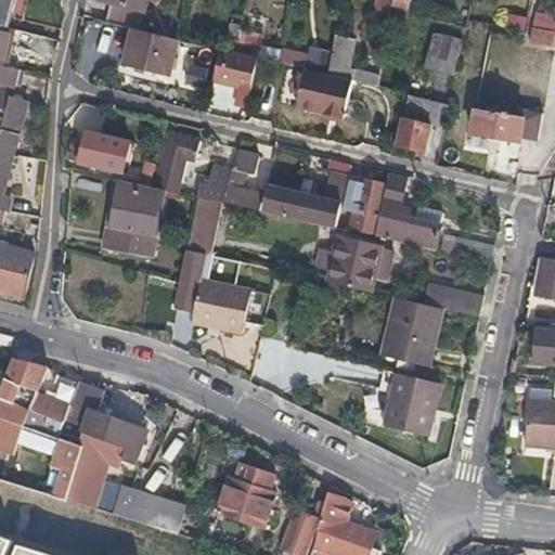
[(0,0),(0,26),(9,28),(11,17),(21,21),(25,0),(0,0)]
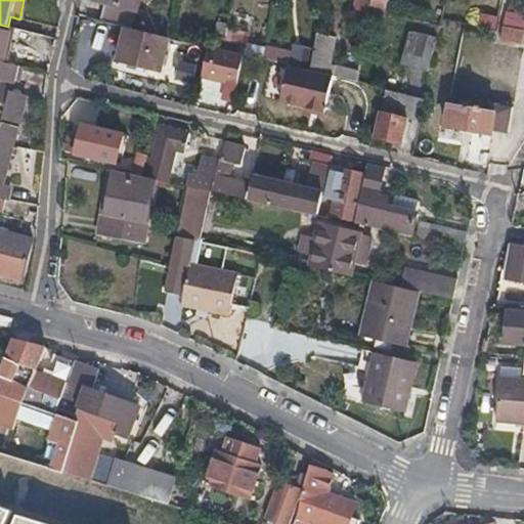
[(98,0),(94,18),(124,26),(127,27),(132,7),(135,8),(136,0),(98,0)]
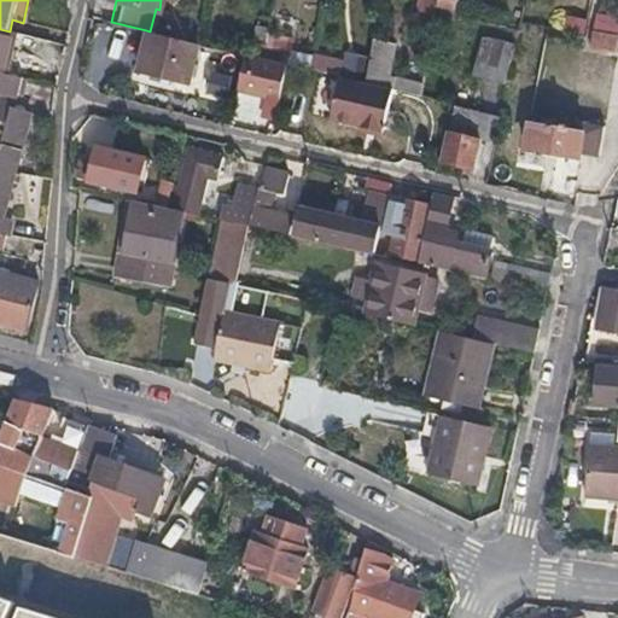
[(456,17),(459,9),(448,7),(437,5),(436,12),(456,17)]
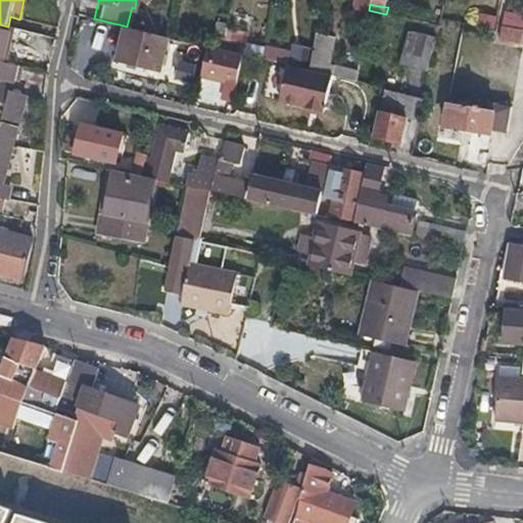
[(97,26),(85,22),(80,44),(91,47),(97,26)]
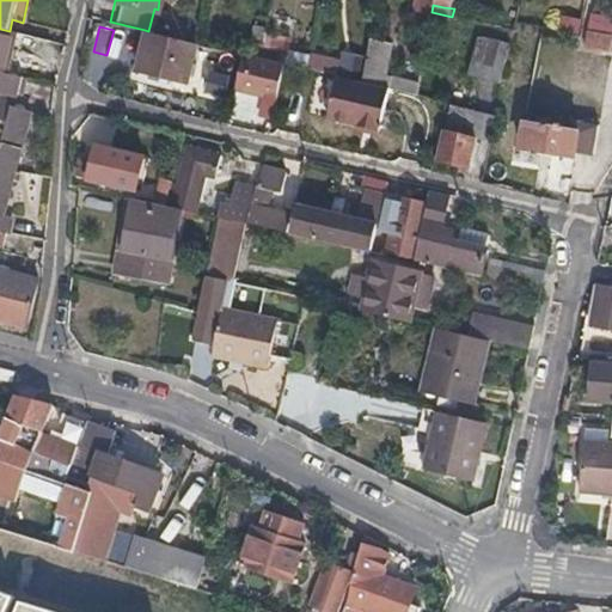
[(16,34),(10,31),(0,29),(0,72),(5,74),(16,34)]
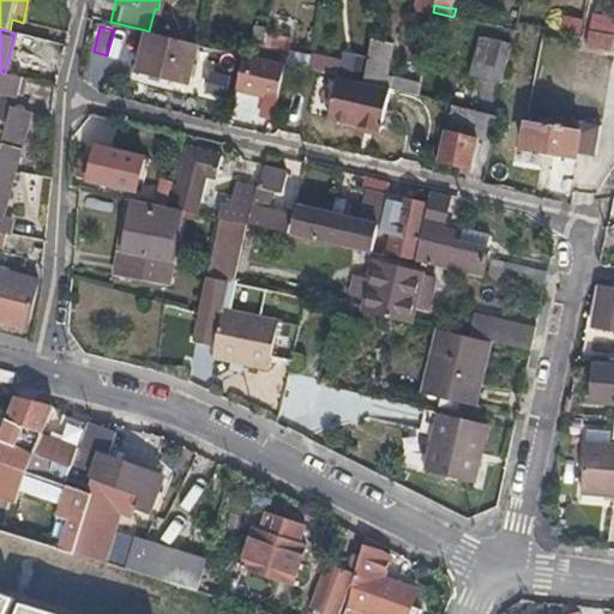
[(145,30),(140,52),(136,73),(185,84),(196,42),(149,31),(145,30)]
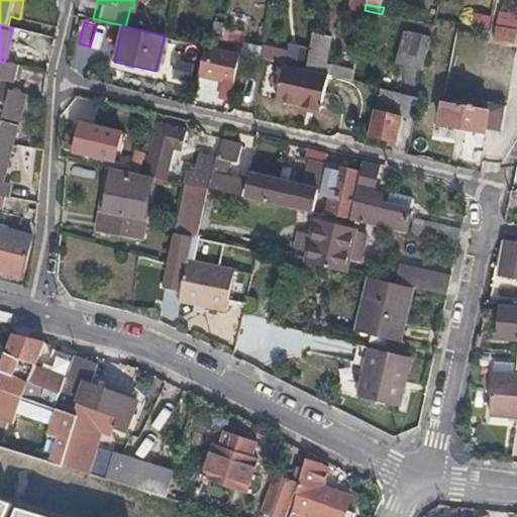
[(516,29),(495,25),(494,31),(493,37),(516,42),(516,29)]
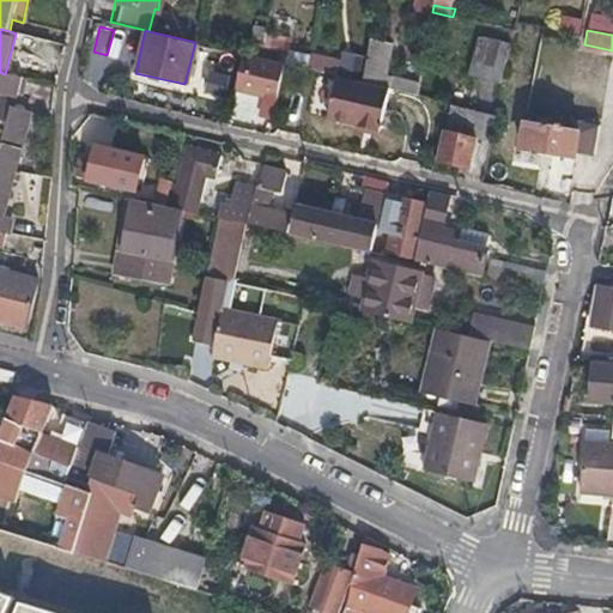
[(510,46),(495,42),(478,37),(468,76),(501,84),(510,46)]
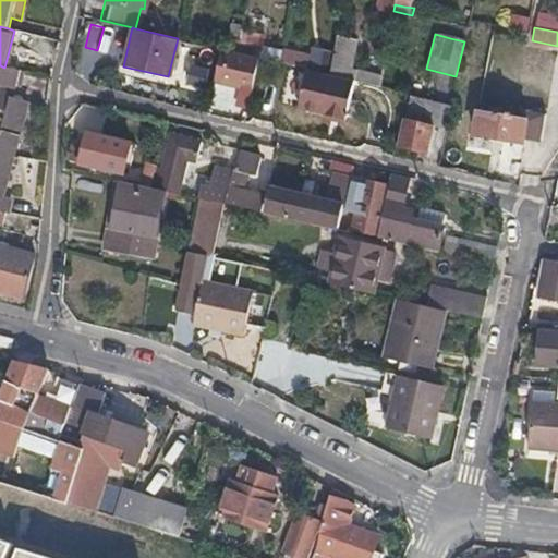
[(331,75),(353,81),(379,87),(383,75),(354,69),(359,38),(337,35),(332,61),(330,75),(331,75)]
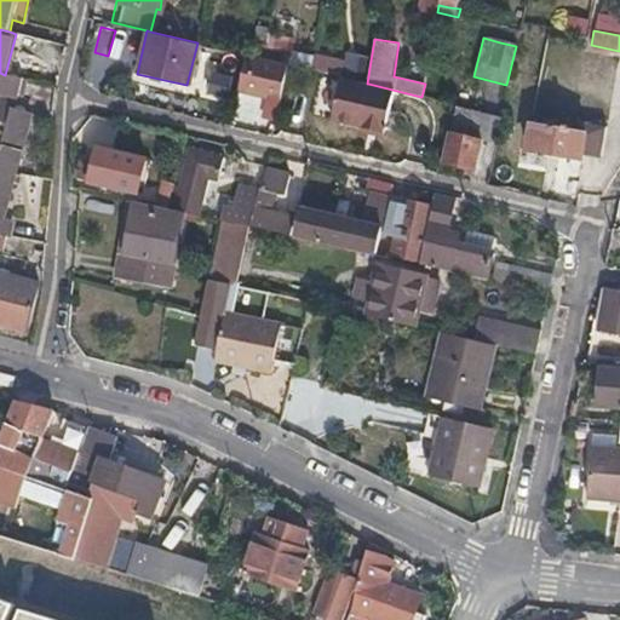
[(313,55),(264,44),(262,58),(287,64),(310,70),(313,55)]
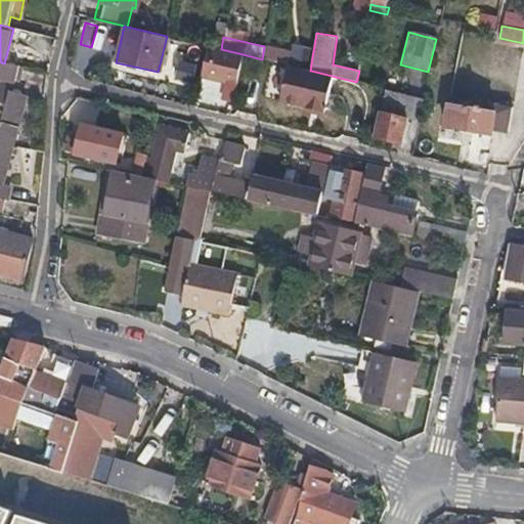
[(235,83),(238,69),(243,54),(221,49),(207,46),(200,75),(235,83)]
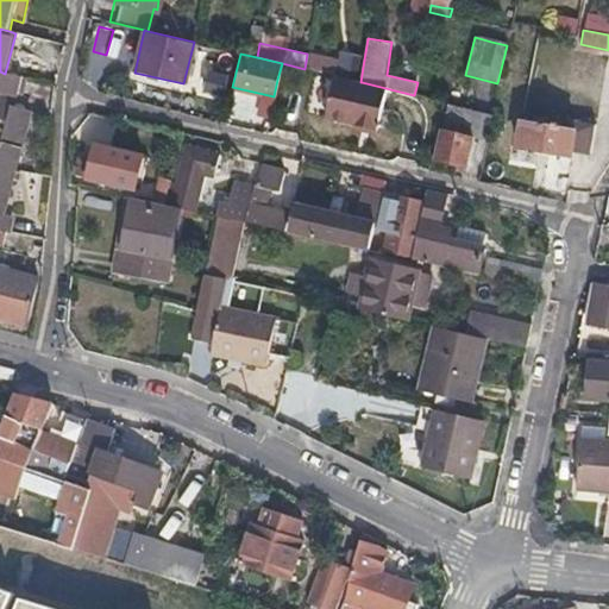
[(363,67),(307,54),(305,69),(328,74),(336,76),(360,82),(363,67)]
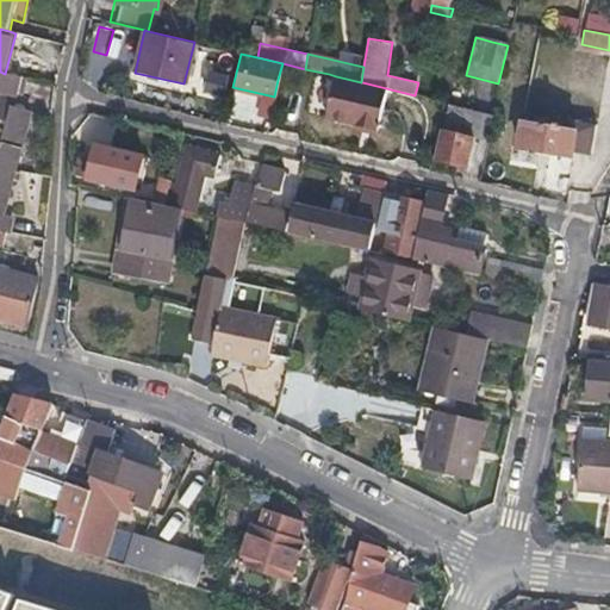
[(0,89),(16,94),(20,78),(5,74),(0,72),(0,89)]
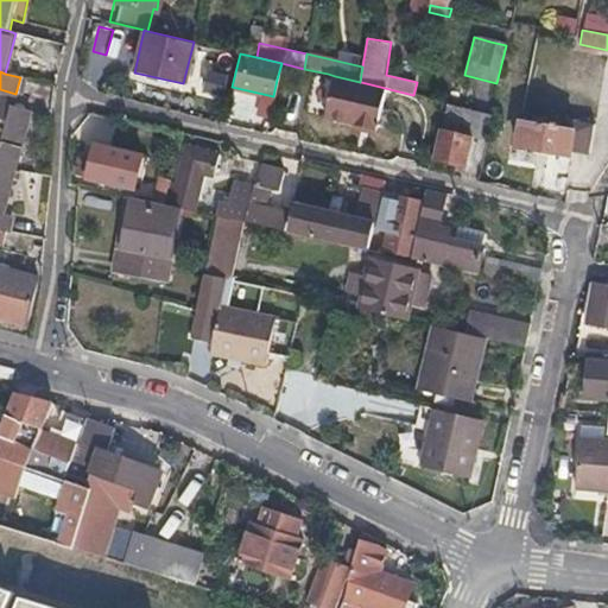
[(203,89),(211,90),(220,93),(225,75),(208,71),(203,89)]
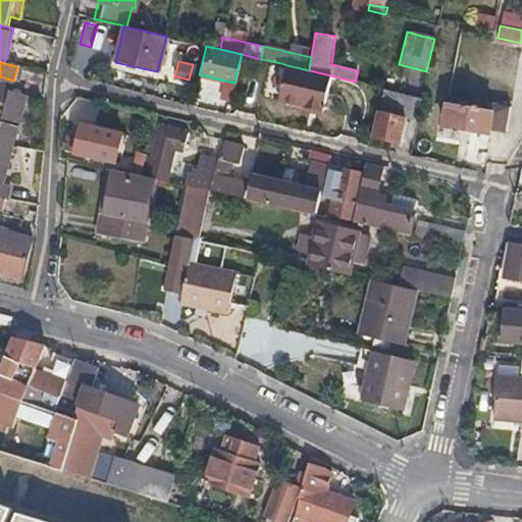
[(278,100),(303,105),(310,70),(309,70),(288,65),(282,83),(278,100)]
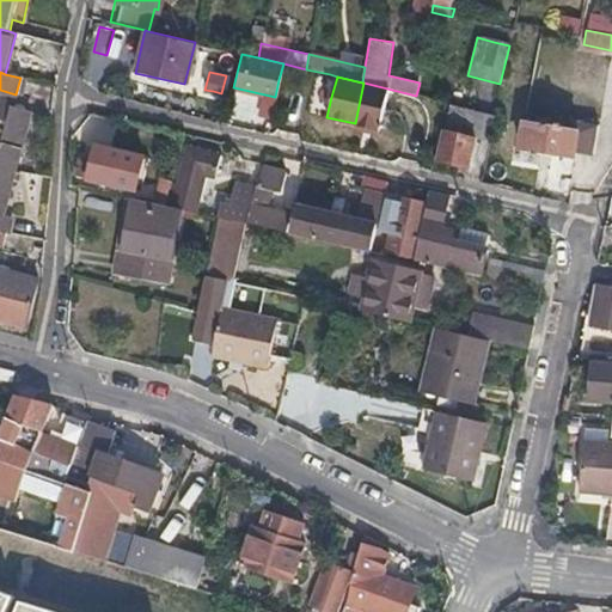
[(363,83),(355,123),(360,123),(379,128),(387,89),(363,83)]
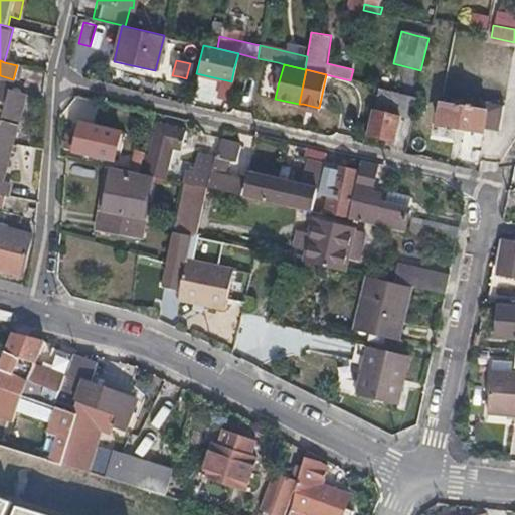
[(0,88),(0,100),(8,103),(0,131),(0,138),(14,142),(28,97),(0,88)]
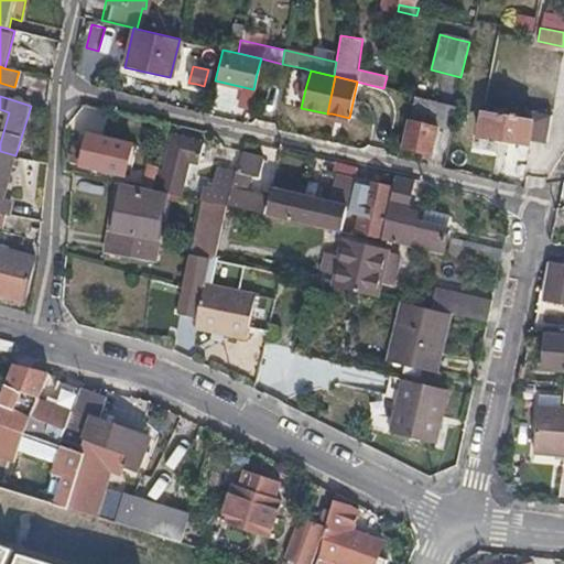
[(401,147),(414,150),(429,153),(434,128),(430,127),(418,123),(424,98),(414,96),(401,147)]
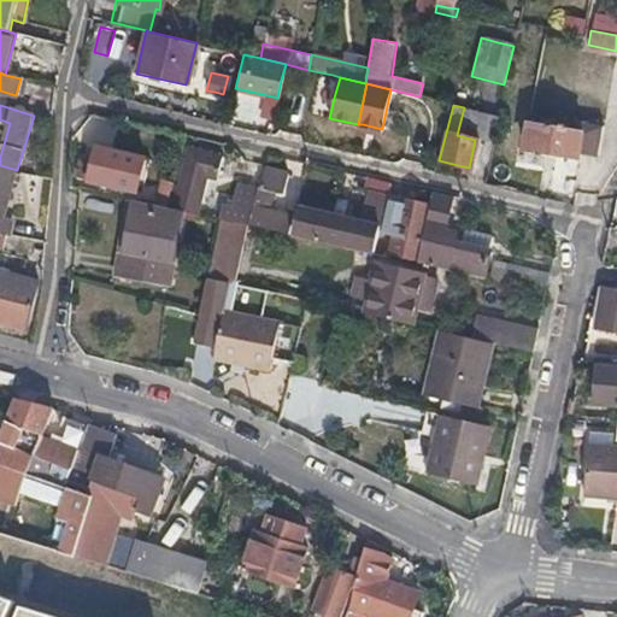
[(471,136),(492,140),(498,116),(464,107),(457,135),(470,139),(471,136)]
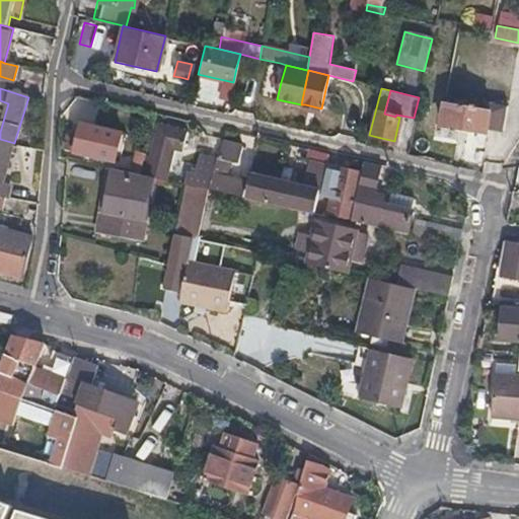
[(445,103),(442,115),(440,125),(485,135),(490,114),(445,103)]
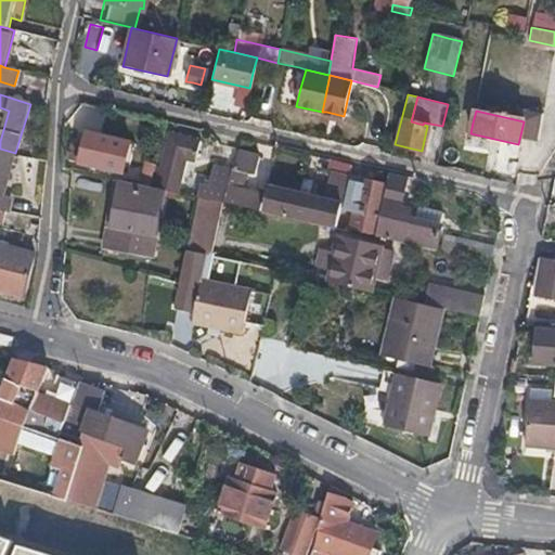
[(343,121),(344,116),(326,112),(324,118),(343,121)]
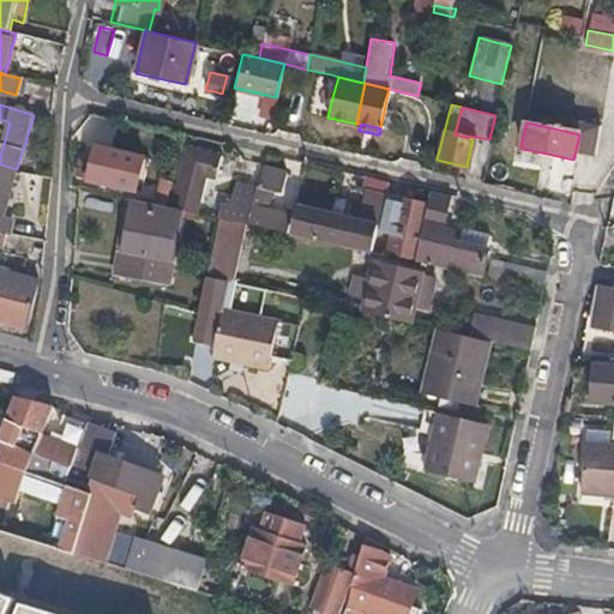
[(86,179),(110,184),(133,190),(142,156),(95,145),(86,179)]
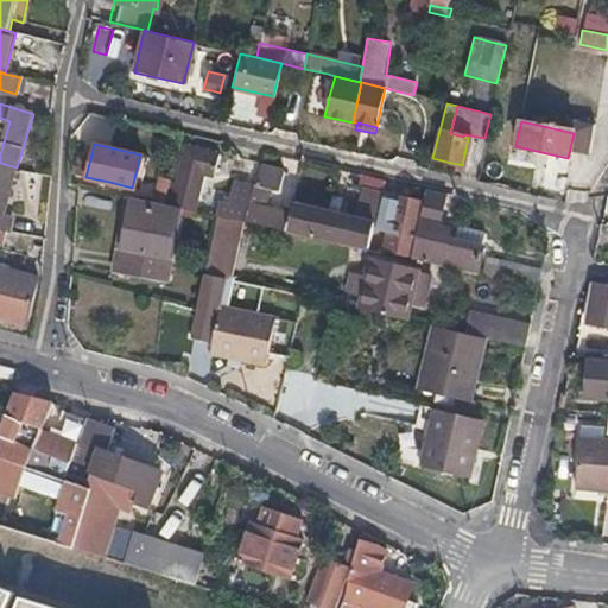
[(169,195),(166,204),(170,204),(181,207),(192,210),(202,173),(214,177),(220,158),(187,150),(173,196),(169,195)]
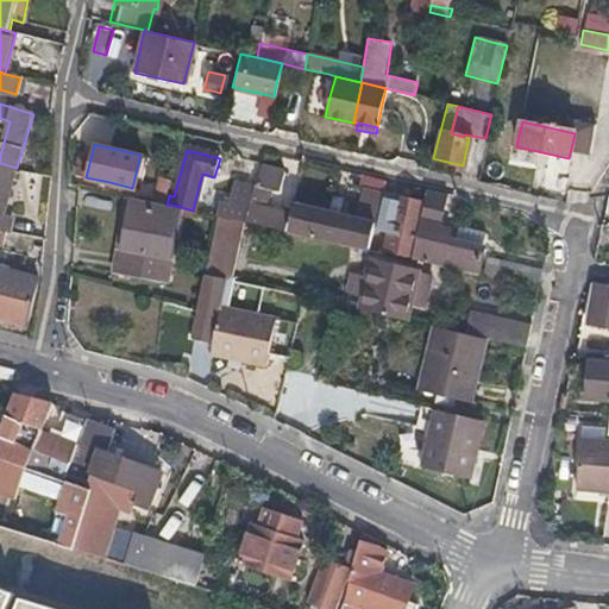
[(17,168),(0,163),(0,215),(2,218),(17,168)]
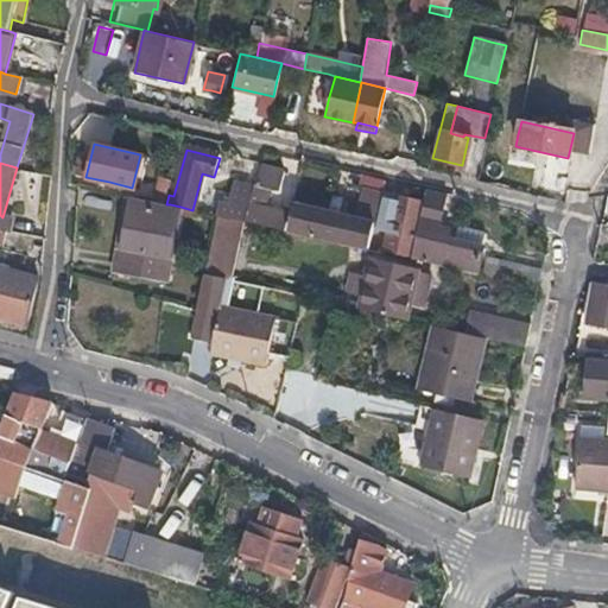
[(289,213),(283,211),(276,209),(285,172),(263,166),(257,185),(254,185),(254,189),(246,222),(285,230),(289,213)]
